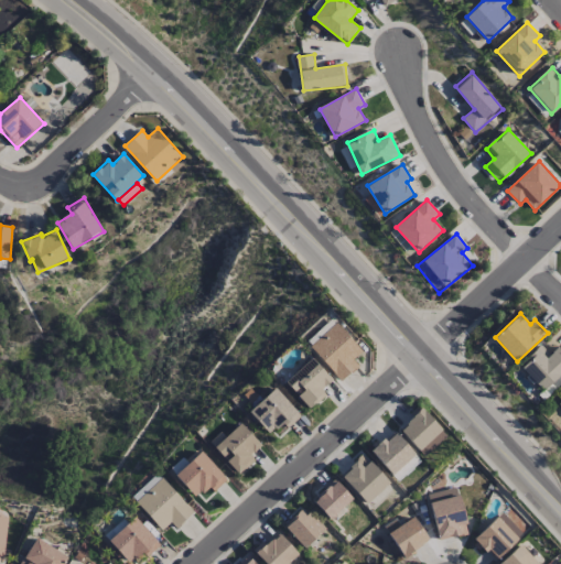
[(360,365),(355,359),(365,350),(338,323),(312,347),(344,381),(360,365)]
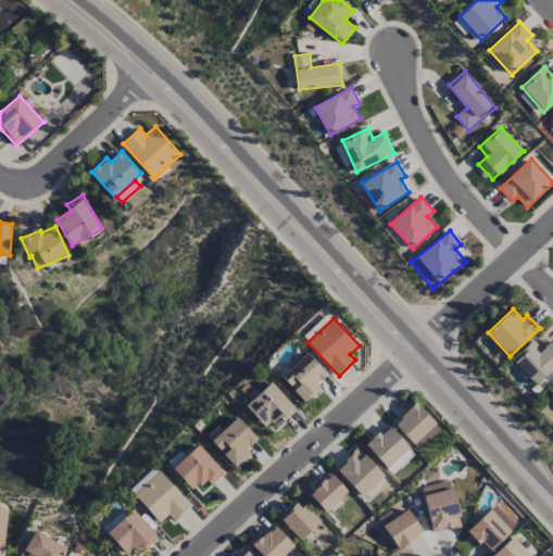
[(543,349),(536,340),(514,361),(541,390),(552,378),(552,342),(551,341),(543,349)]
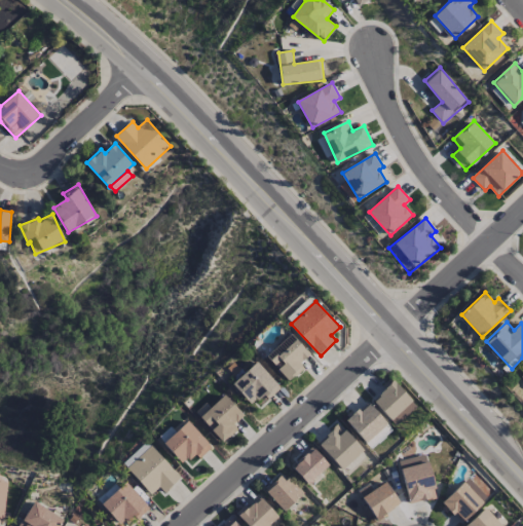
[(292,381),(305,368),(301,364),(311,354),(292,333),(267,355),(292,381)]
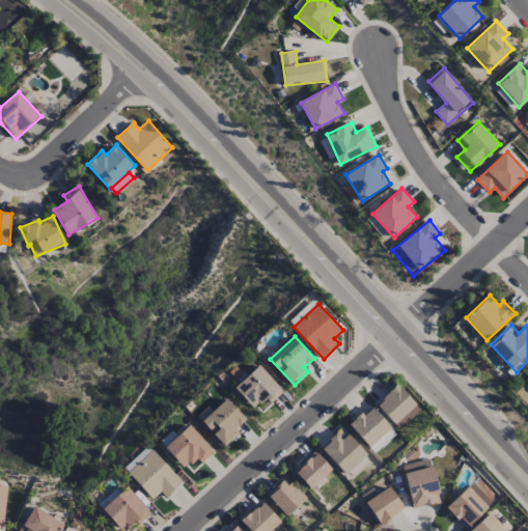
[(235,388),(254,410),(268,397),(273,403),(285,392),(260,365),(235,388)]
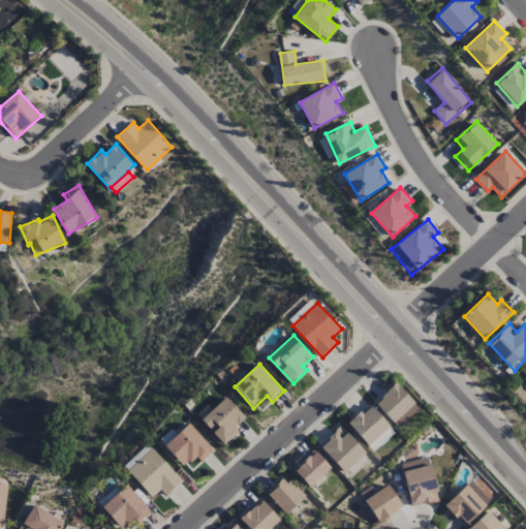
[(375,402),(400,429),(422,409),(396,382),(375,402)]
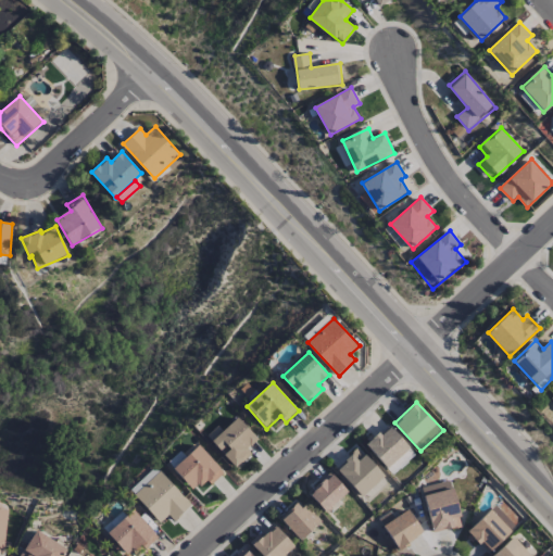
[(237,468),(252,453),(249,449),(260,439),(239,417),(212,442),(237,468)]
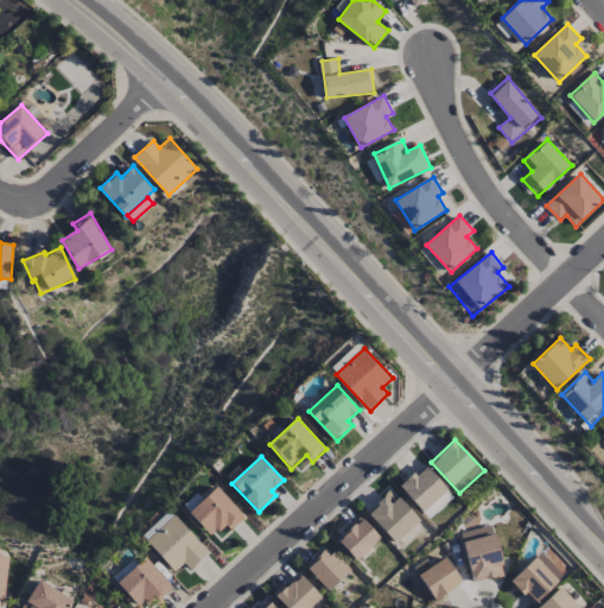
[(401,487),(432,519),(456,496),(425,464),(401,487)]
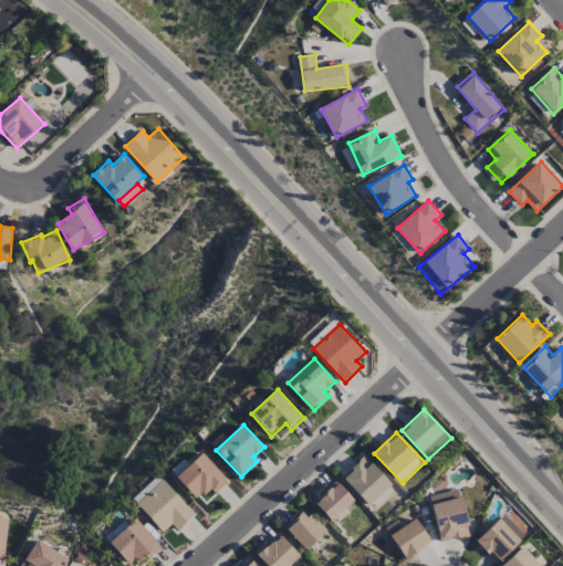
[(217,494),(230,481),(204,452),(177,478),(198,500),(211,488),(217,494)]
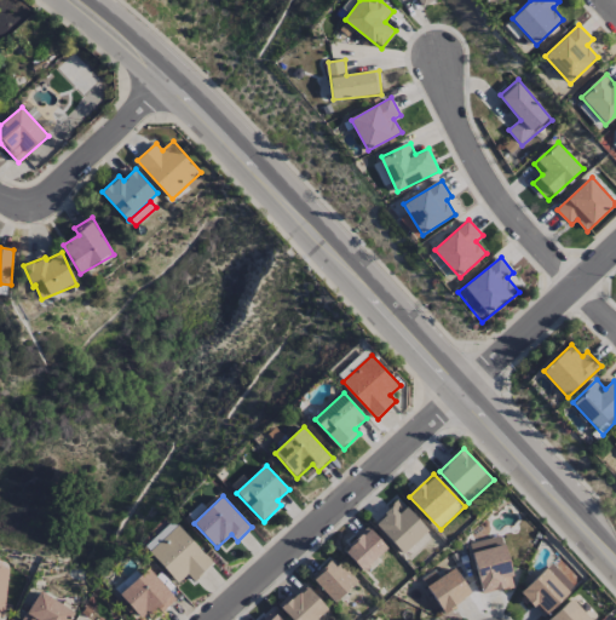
[(375,522),(404,555),(430,530),(401,499),(375,522)]
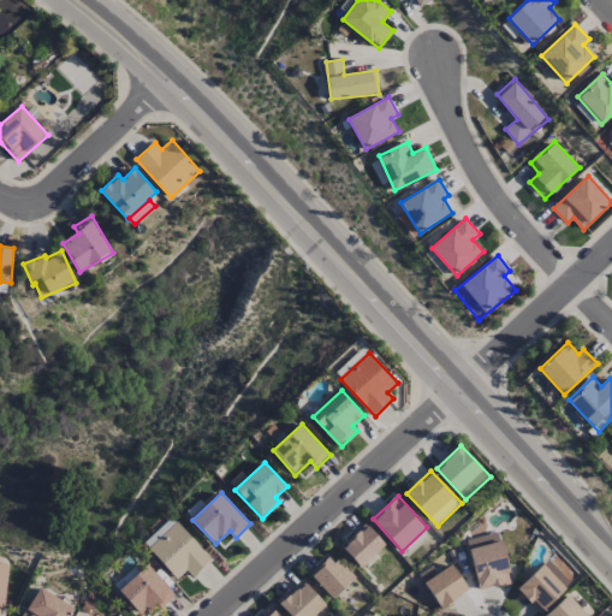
[(147,542),(150,546),(177,522),(173,517),(147,542)]
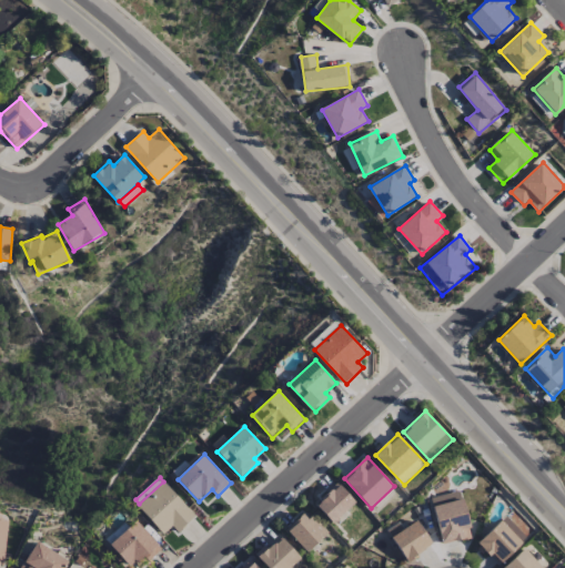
[(180,533),(198,516),(165,482),(139,506),(165,534),(174,526),(180,533)]
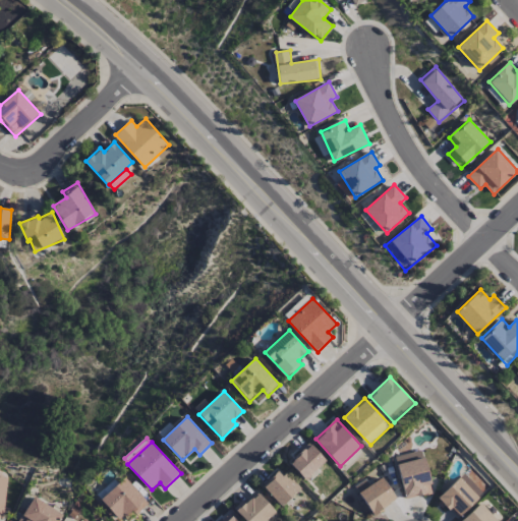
[(306,480),(328,461),(310,443),(290,462),(306,480)]
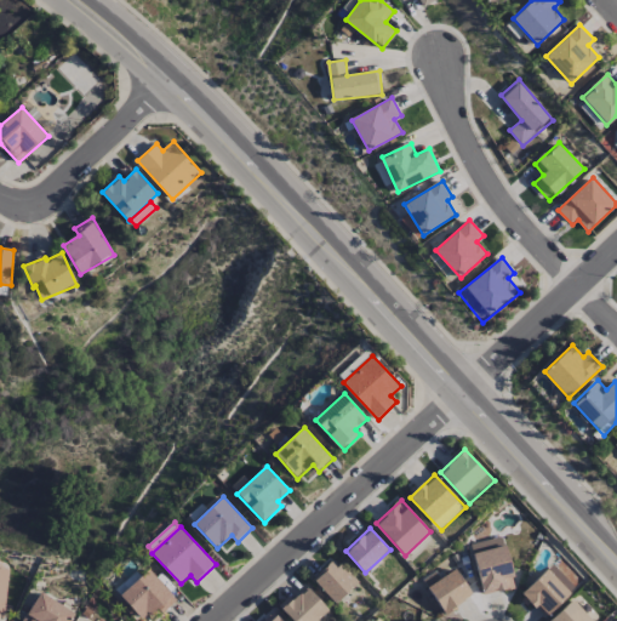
[(473,545),(485,596),(518,587),(506,536),(473,545)]
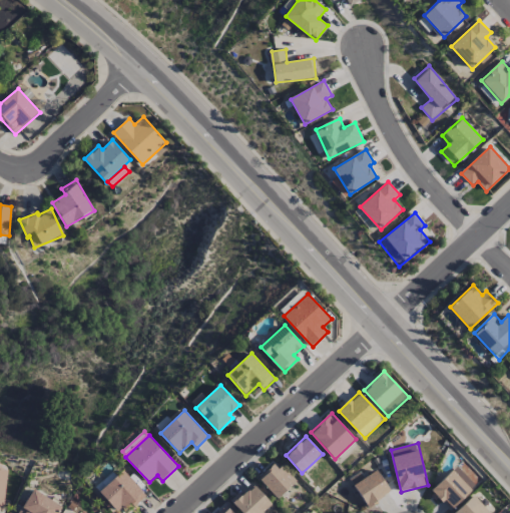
[(279,499),(297,482),(278,461),(260,478),(279,499)]
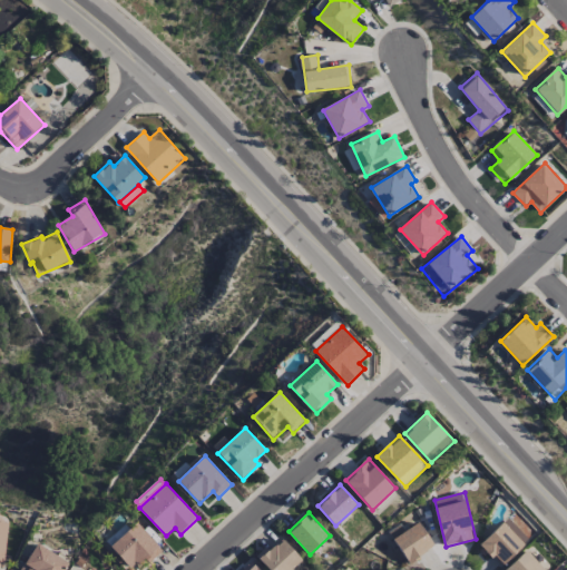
[(480,546),(501,568),(530,539),(509,517),(480,546)]
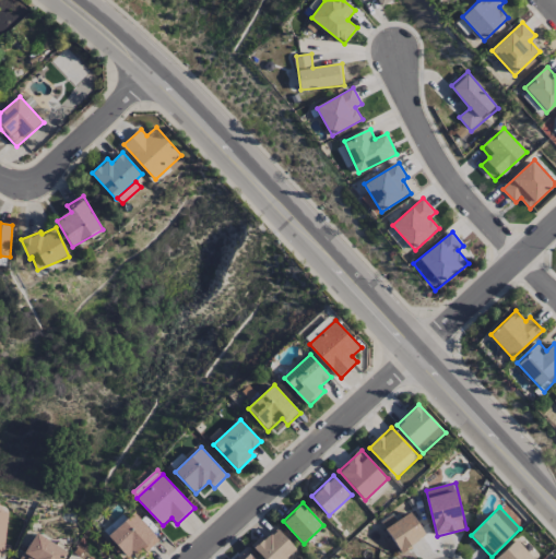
[(11,513),(0,511),(0,555),(7,556),(11,513)]
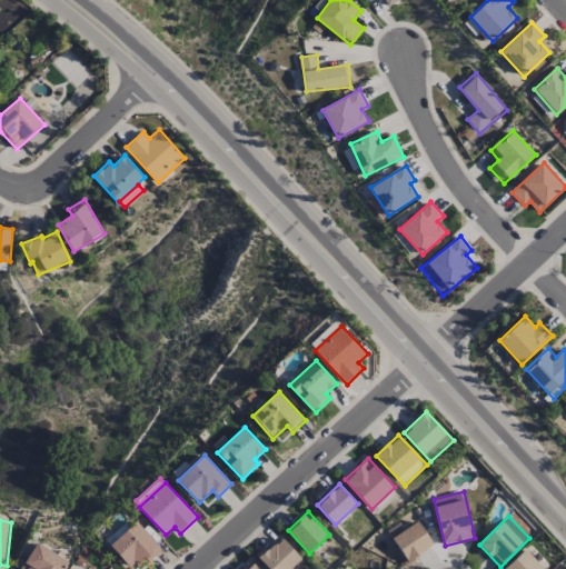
[(150,560),(162,551),(141,521),(111,543),(130,568),(147,556),(150,560)]
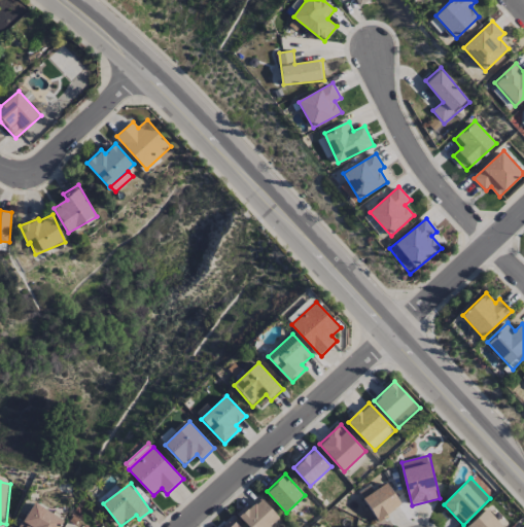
[(380,521),(404,505),(388,483),(364,498),(380,521)]
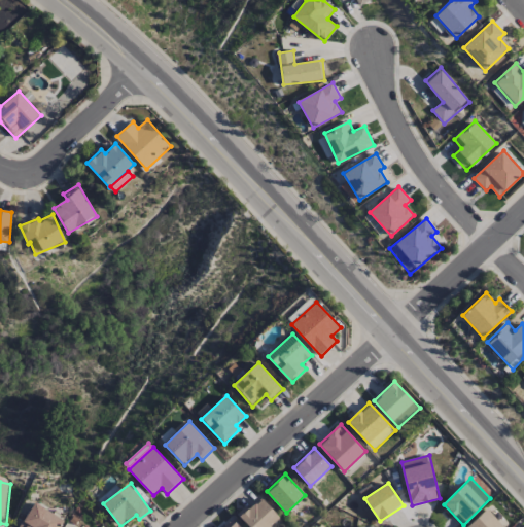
[(240,516),(249,526),(270,526),(280,518),(262,496),(240,516)]
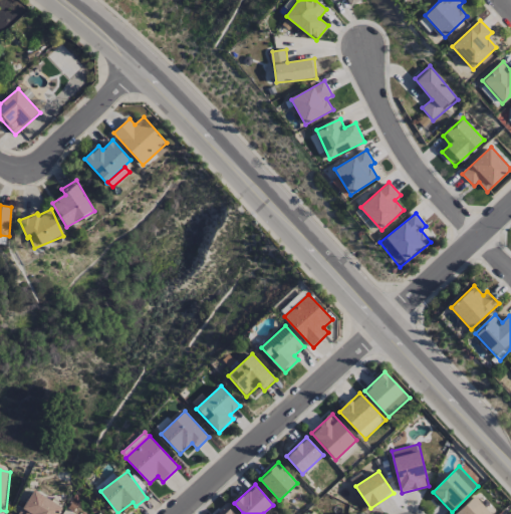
[(59,513),(63,508),(35,489),(18,513),(59,513)]
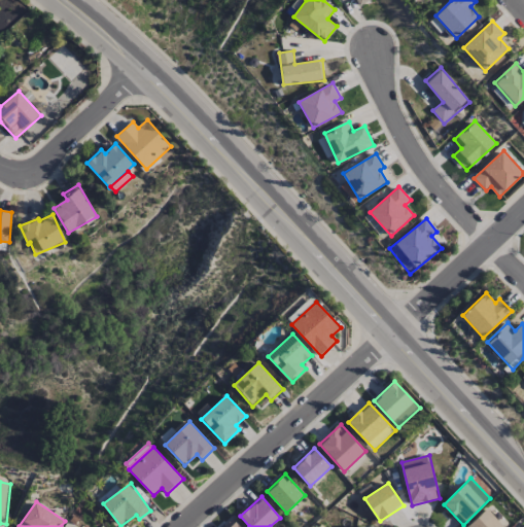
[(504,526),(488,508),(467,526),(504,526)]
